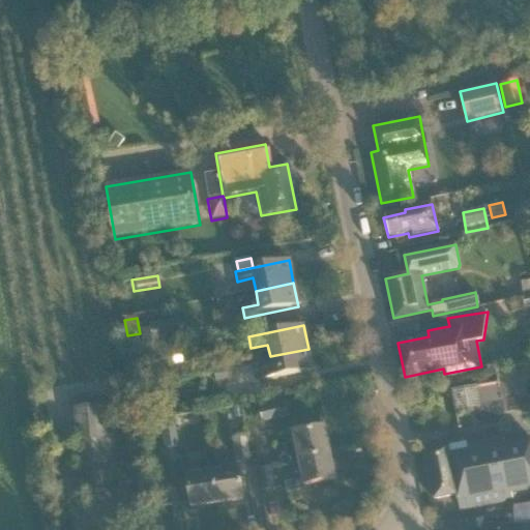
[(182,364),(177,340),(163,342),(168,367),(182,364)]
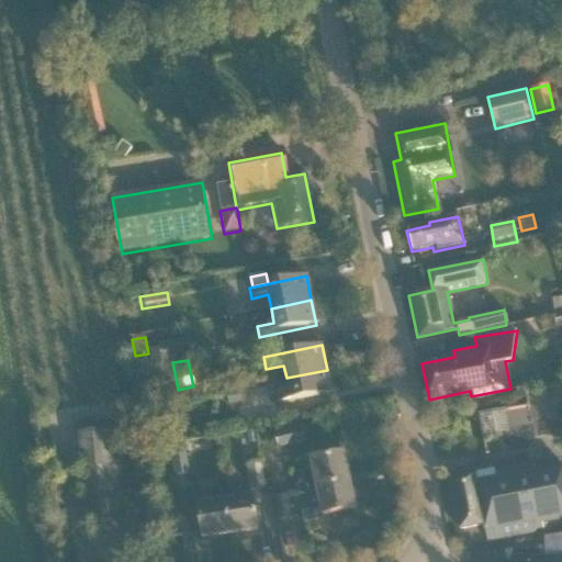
[(327,370),(287,378),(289,392),(272,395),(274,405),(332,394),(327,370)]
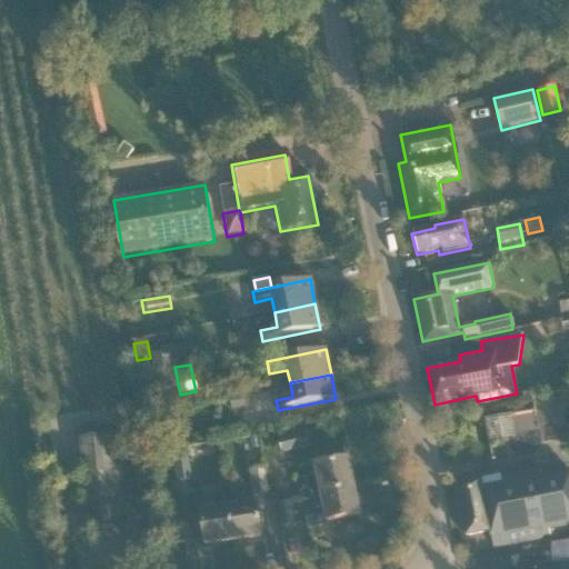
[(246,407),(243,393),(230,396),(231,409),(246,407)]
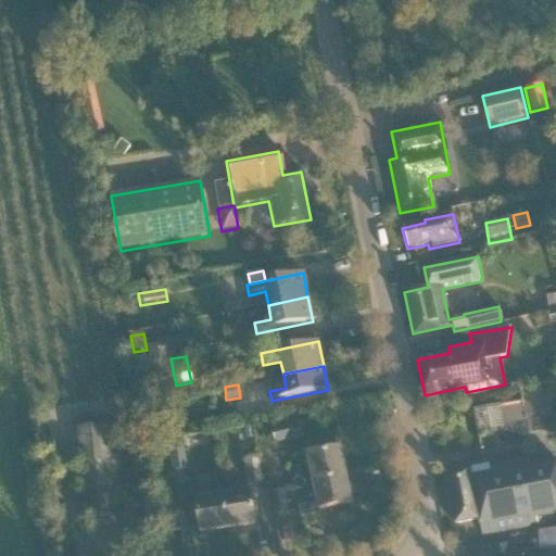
[(526,404),(480,406),(481,426),(527,425),(526,404)]
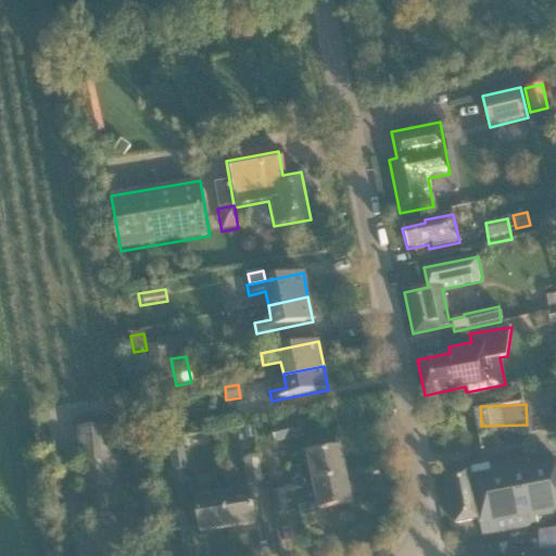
[(100,422),(99,414),(75,417),(77,429),(76,429),(87,519),(130,514),(118,420),(100,422)]
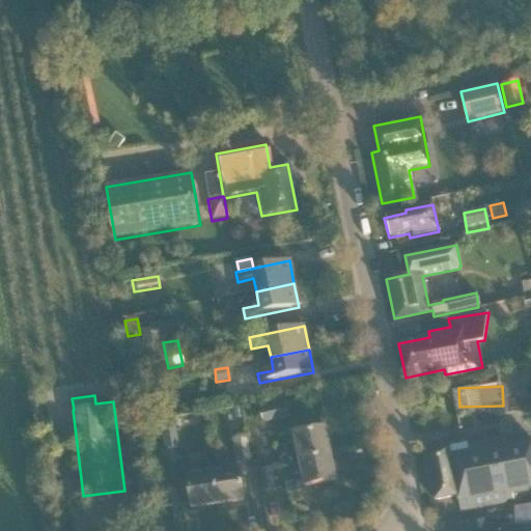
[(290,417),(287,402),(260,409),(263,423),(290,417)]
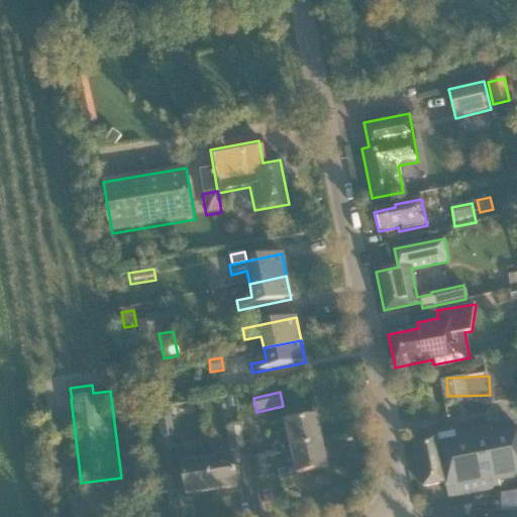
[(168,412),(168,407),(160,409),(160,413),(157,414),(161,437),(175,435),(170,411),(168,412)]
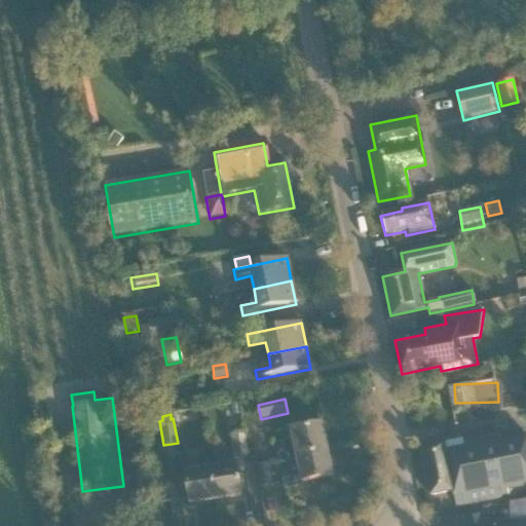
[(295,457),(328,451),(323,424),(291,430),(295,452),(276,455),(278,465),(296,462),(295,457)]
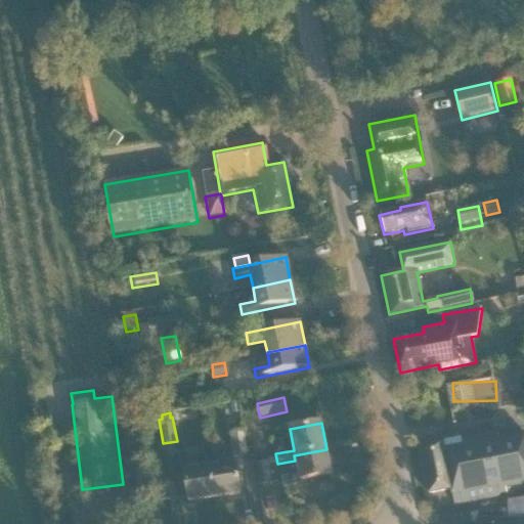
[(55,439),(53,426),(43,427),(44,440),(55,439)]
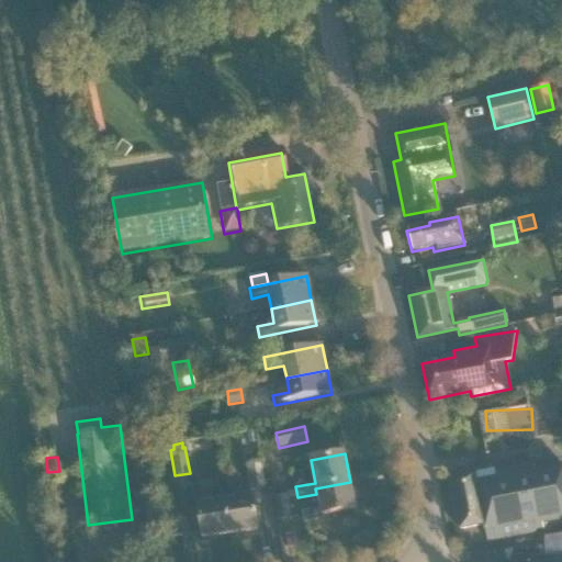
[(265,486),(261,461),(246,464),(249,489),(265,486)]
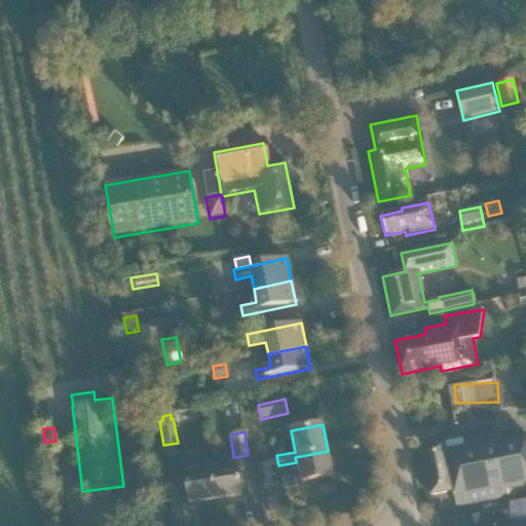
[(525,435),(500,440),(499,434),(463,440),(464,447),(445,451),(444,443),(420,448),(429,496),(452,491),(455,506),(509,496),(508,490),(525,486),(525,435)]
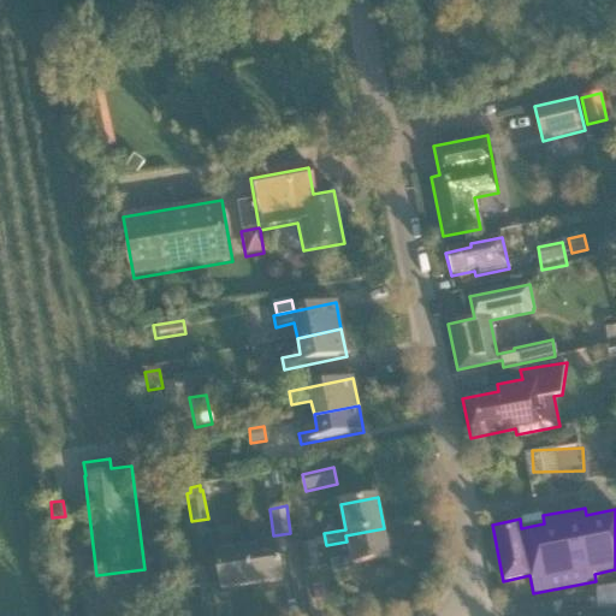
[(247,550),(254,586),(283,581),(277,545),(253,549),(249,527),(238,528),(243,551),(247,550)]
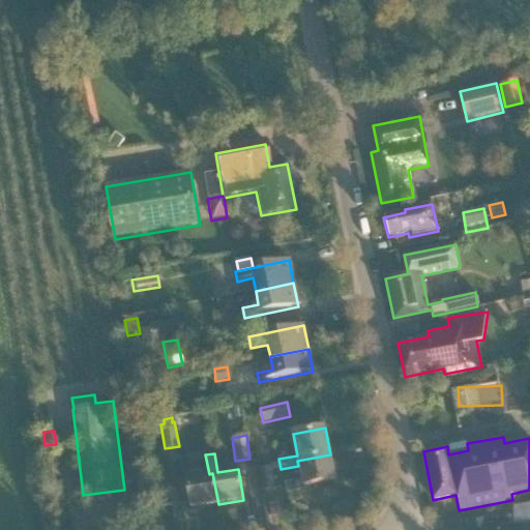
[(297,461),(298,466),(301,481),(284,484),(286,494),(304,491),(303,487),(334,480),(330,454),(297,461)]
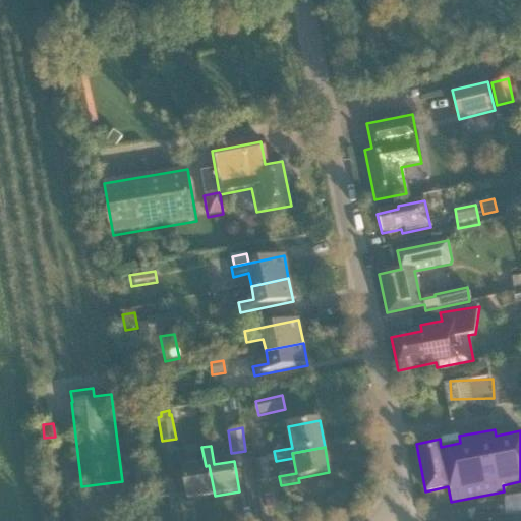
[(209,465),(206,466),(188,469),(185,451),(176,452),(179,471),(184,470),(190,500),(215,496),(209,465)]
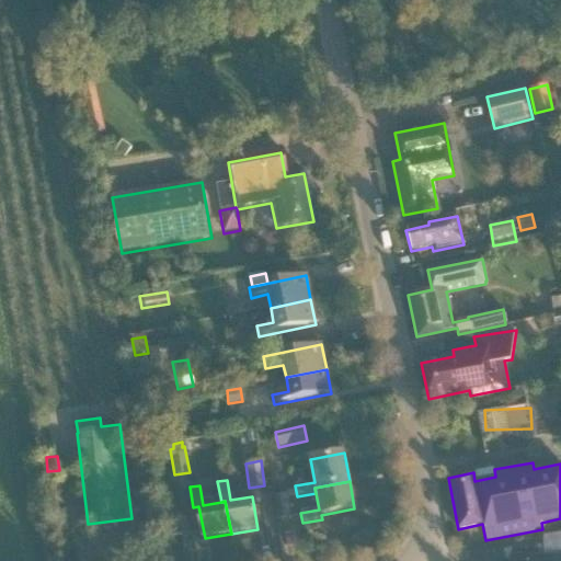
[(290,518),(286,493),(273,495),(277,521),(290,518)]
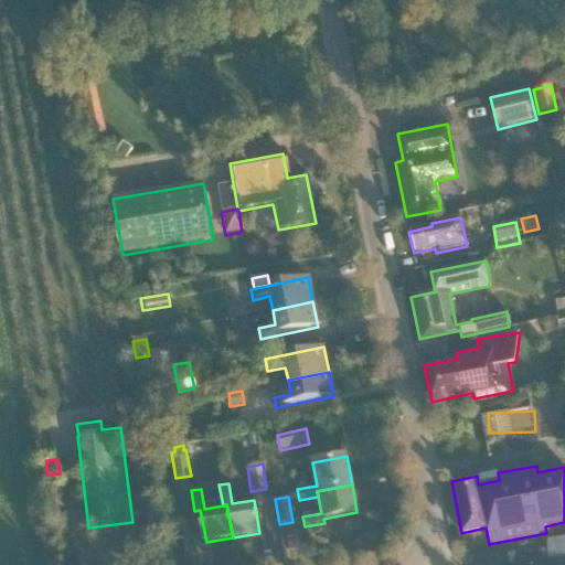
[(545,562),(545,564),(564,564),(564,540),(547,543),(546,562),(545,562)]
